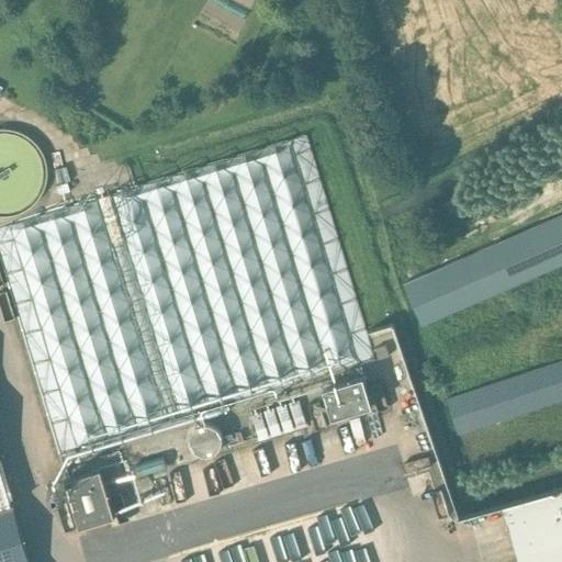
[(46,182),(47,173),(46,165),(44,157),(40,149),(34,143),(30,138),(23,135),(14,132),(7,131),(0,131),(0,215),(1,216),(12,215),(19,214),(25,211),(33,204),(40,198),(44,190),(46,182)]
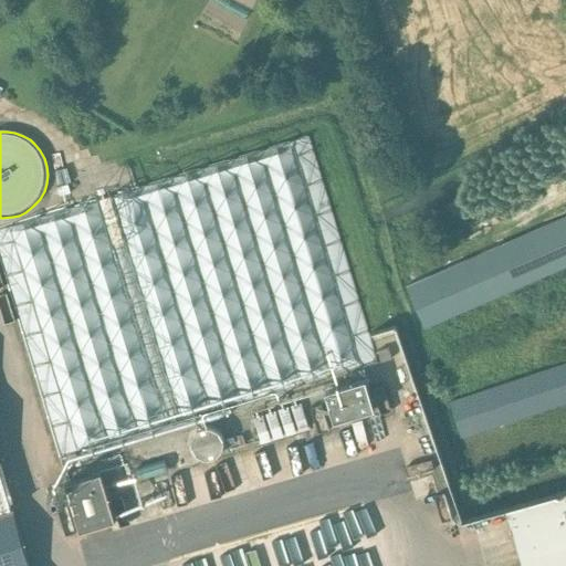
[(376,362),(367,335),(367,334),(307,137),(137,189),(0,230),(0,251),(62,457),(376,362)]
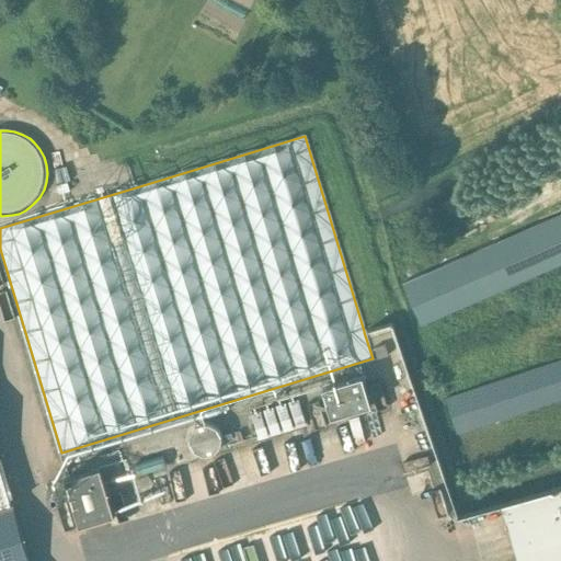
[(553,173),(560,169),(560,148),(546,156),(553,173)]
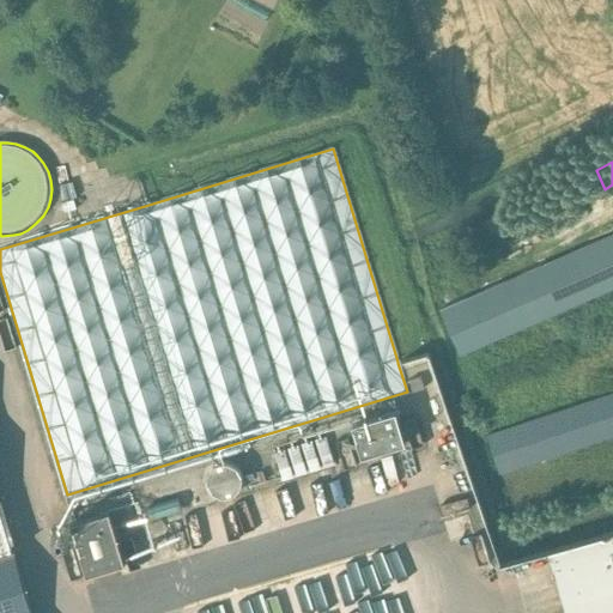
[(74,200),(62,204),(65,213),(77,210),(74,200)]
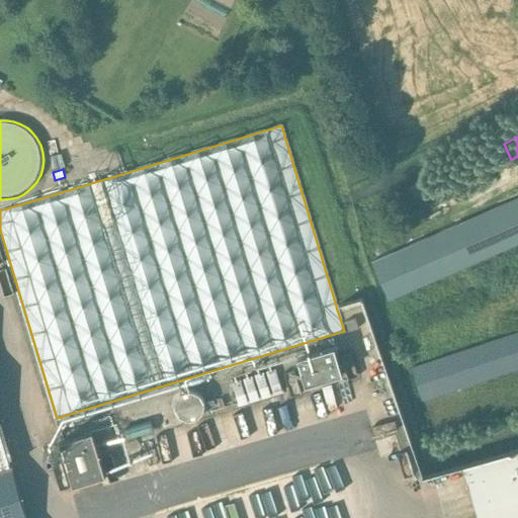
[(517,199),(376,262),(393,297),(517,242),(517,199)]
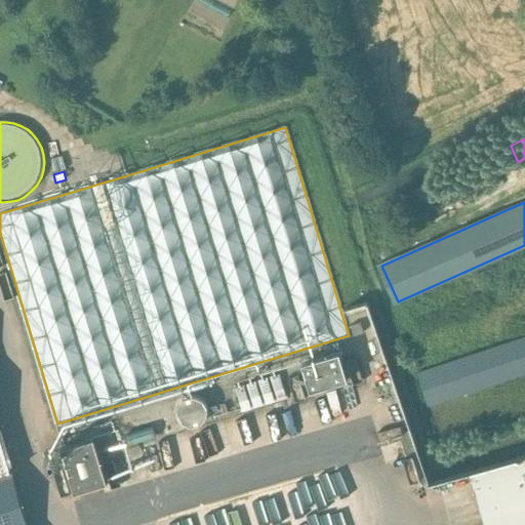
[(354,335),(363,332),(360,322),(351,325),(354,335)]
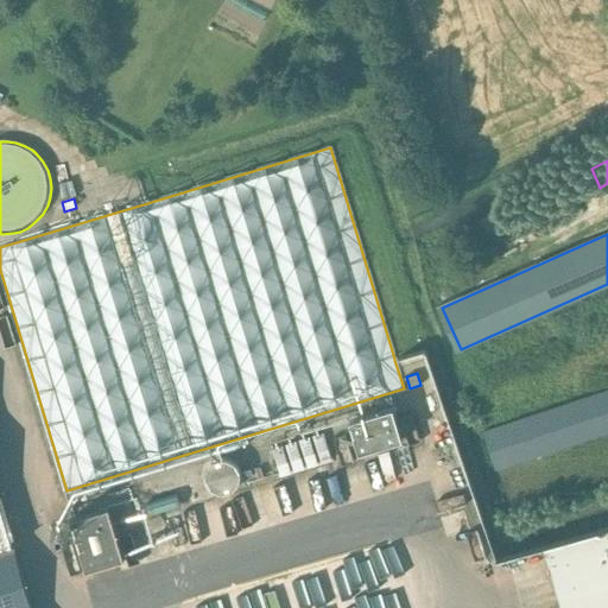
[(607,430),(607,391),(483,432),(495,466),(607,430)]
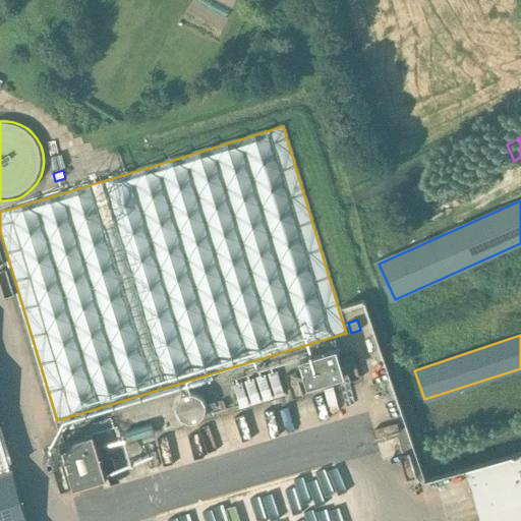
[(299,361),(307,389),(345,378),(337,350),(299,361)]
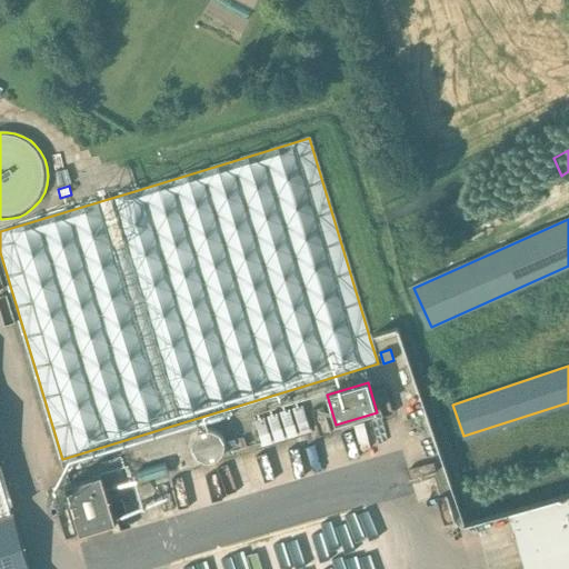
[(303,407),(256,417),(262,445),(309,435),(303,407)]
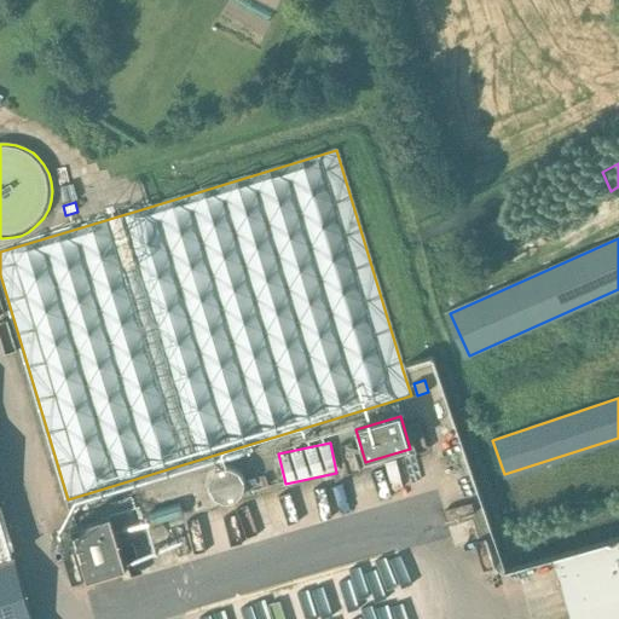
[(220,475),(220,497),(237,497),(236,474),(220,475)]
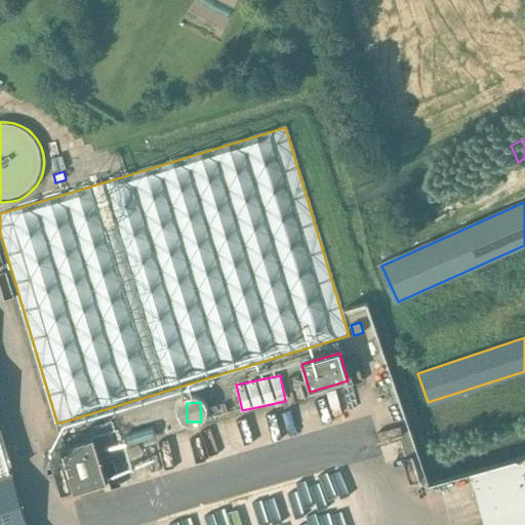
[(0,524),(27,524),(0,434),(0,524)]
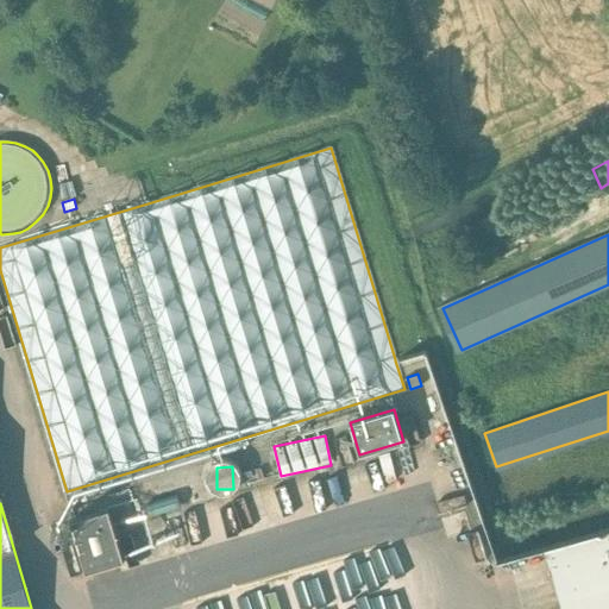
[(124,563),(108,509),(69,521),(86,575),(124,563)]
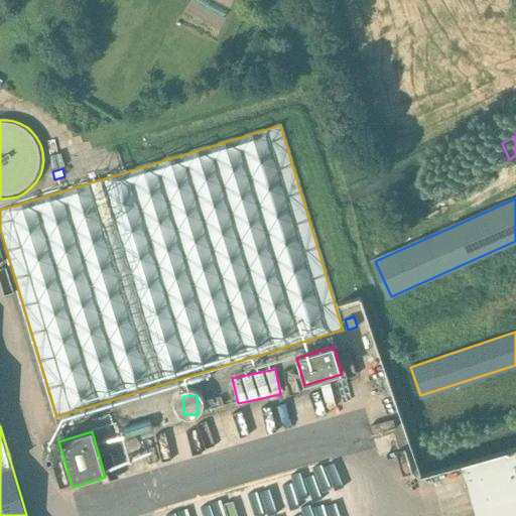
[(515,515),(515,447),(462,464),(477,515),(515,515)]
